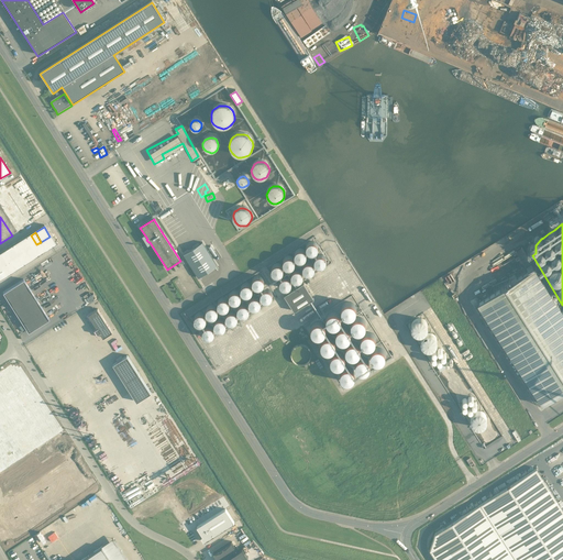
[(311,233),(301,235),(305,246),(315,243),(311,233)]
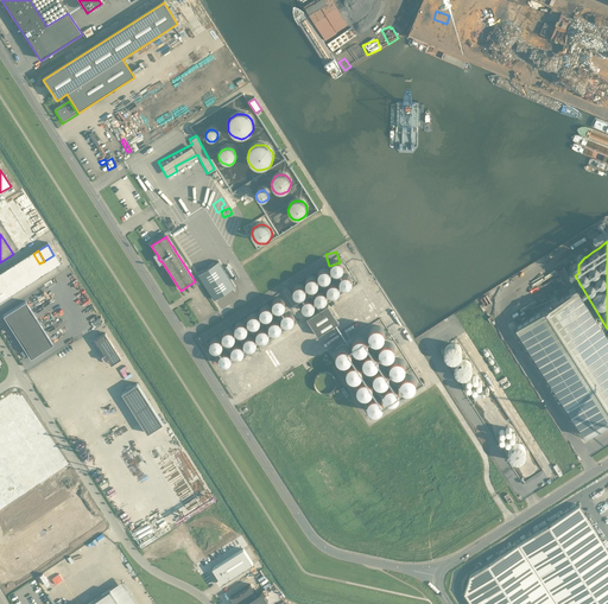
[(33,254),(23,260),(30,271),(35,267),(39,264),(33,254)]
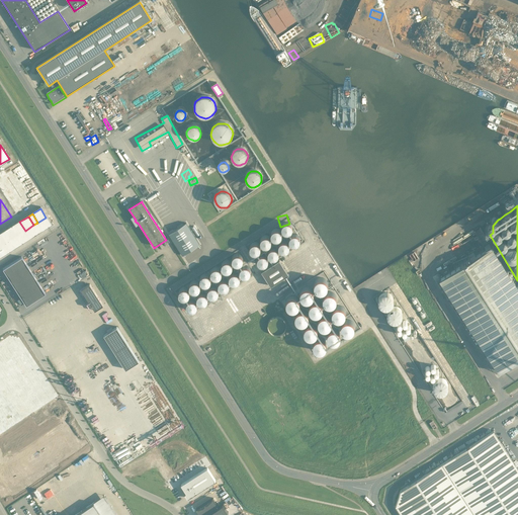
[(52,226),(46,218),(37,223),(44,231),(52,226)]
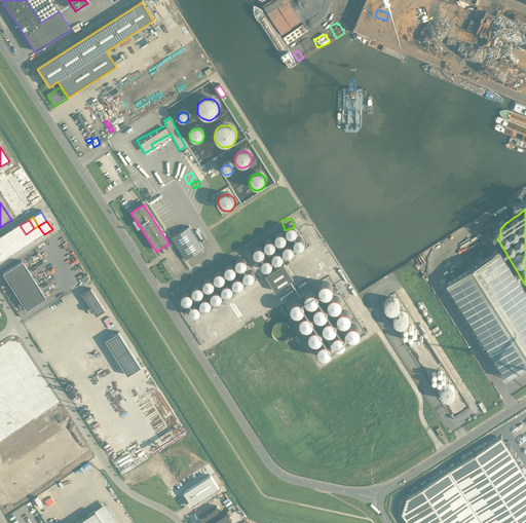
[(275,235),(283,231),(278,224),(270,228),(275,235)]
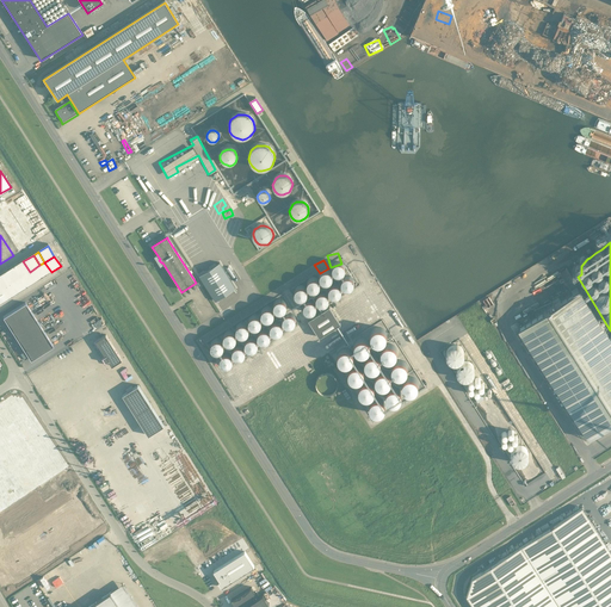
[(24,276),(28,273),(30,272),(23,261),(18,265),(24,276)]
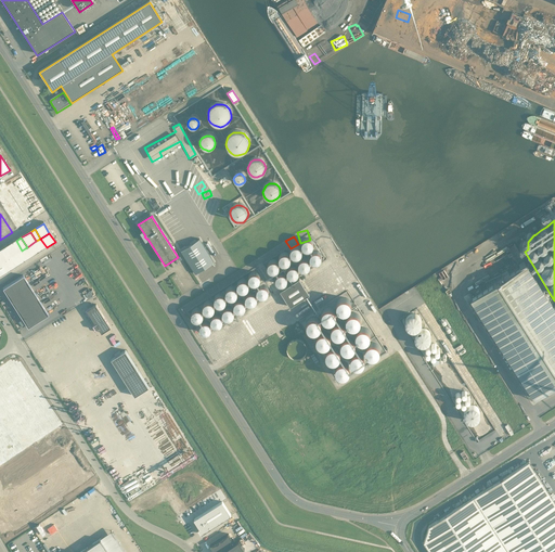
[(42,251),(47,247),(40,239),(36,241),(42,251)]
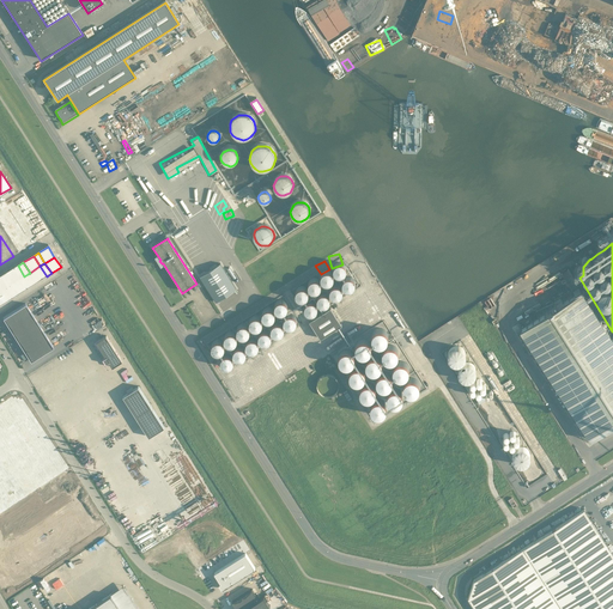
[(219,265),(199,278),(216,304),(236,291),(219,265)]
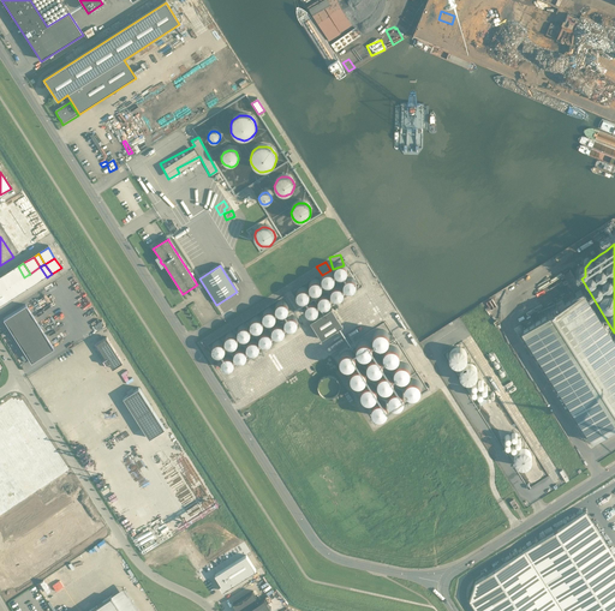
[(18,267),(13,270),(19,280),(24,277),(18,267)]
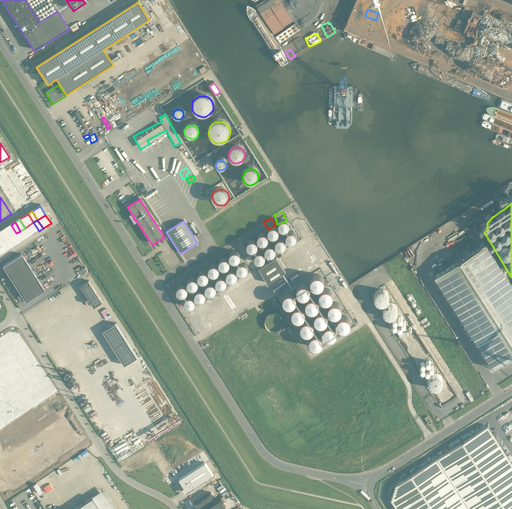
[(34,234),(39,231),(33,222),(29,225),(34,234)]
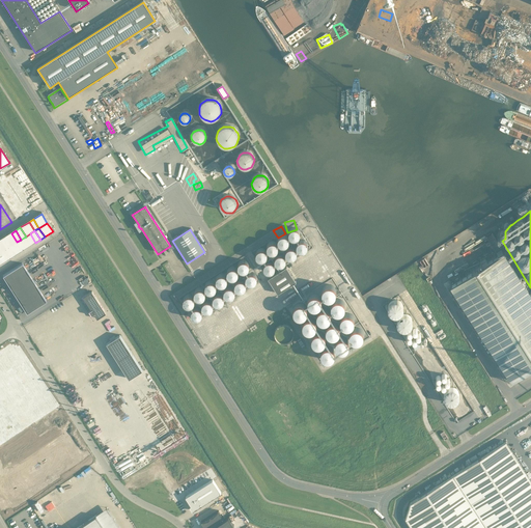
[(11,233),(7,235),(12,245),(17,242),(11,233)]
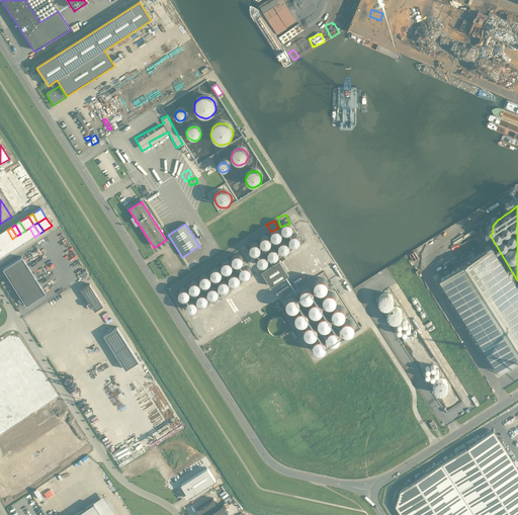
[(25,231),(23,232),(28,241),(34,237),(29,228),(25,231)]
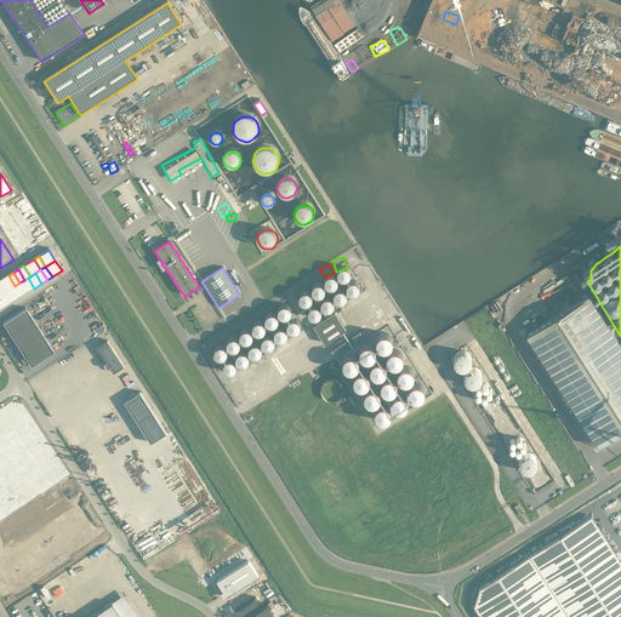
[(357,291),(357,273),(343,273),(343,281),(346,281),(346,287),(352,287),(352,290),(355,290),(355,291),(357,291)]
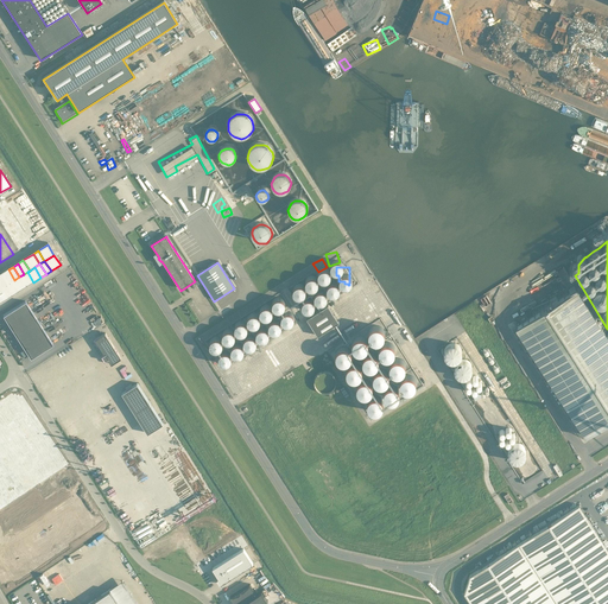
[(305,268),(301,277),(310,280),(314,272),(305,268)]
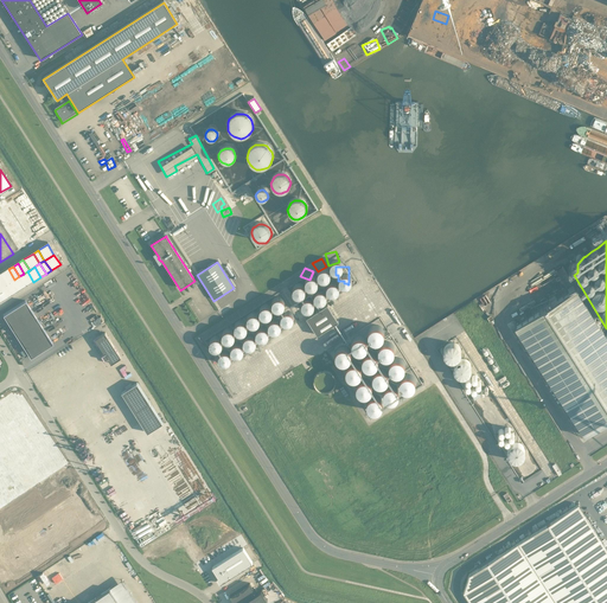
[(0,278),(5,286),(10,283),(14,280),(8,269),(0,274),(0,278)]
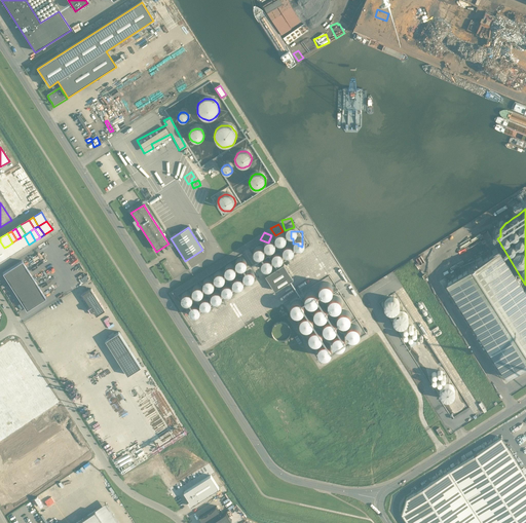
[(496,248),(487,233),(481,237),(490,252),(496,248)]
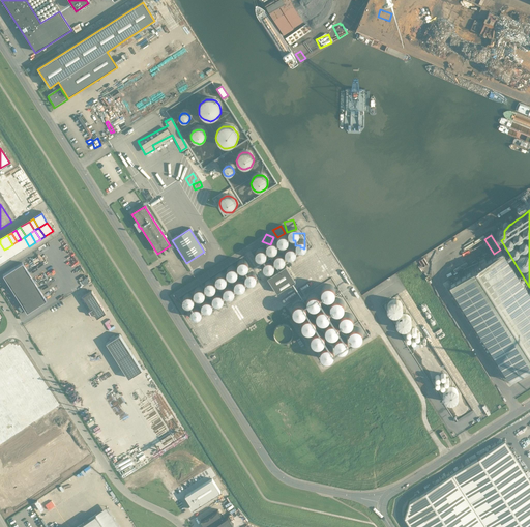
[(23,251),(29,246),(24,237),(21,239),(17,241),(23,251)]
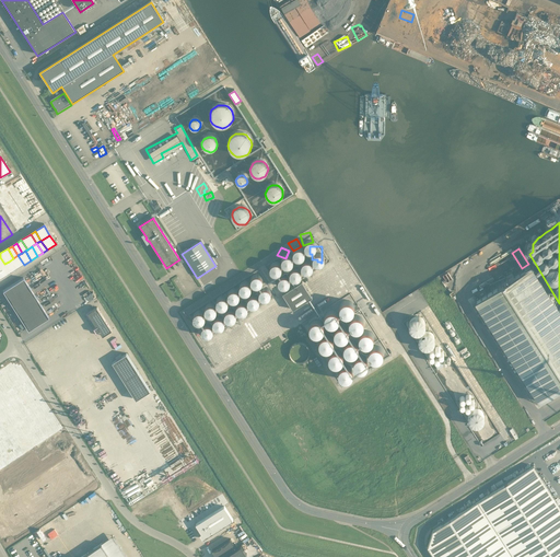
[(303,269),(305,275),(314,270),(304,252),(296,256),(303,269)]
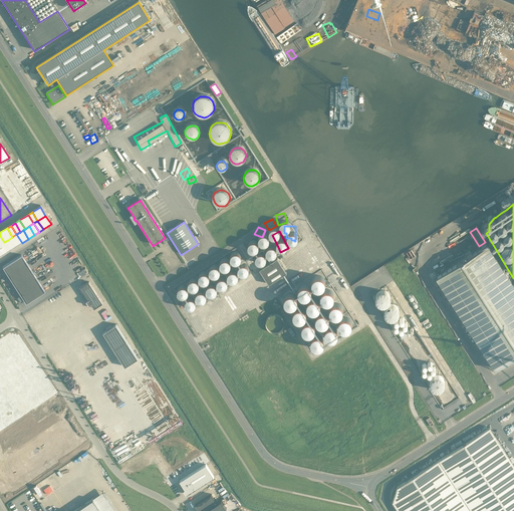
[(18,246),(22,243),(16,234),(12,237),(18,246)]
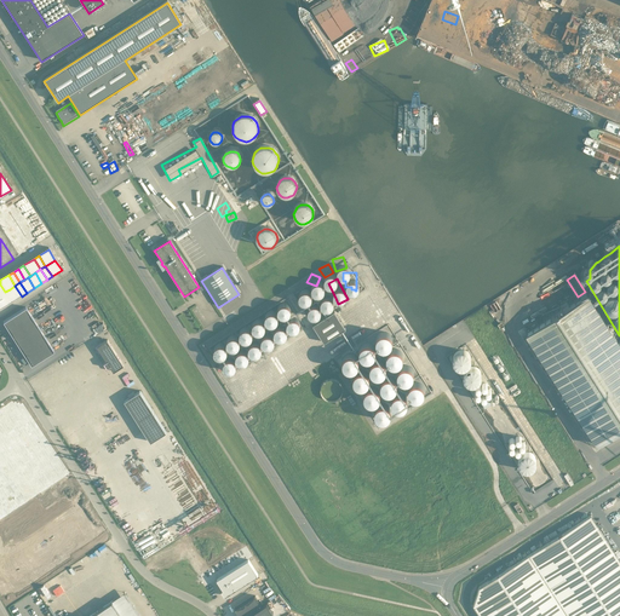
[(297,282),(296,294),(305,295),(306,283),(297,282)]
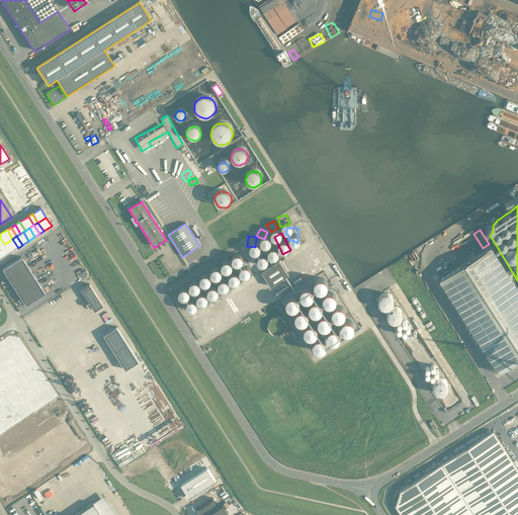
[(13,250),(18,248),(12,239),(8,242),(13,250)]
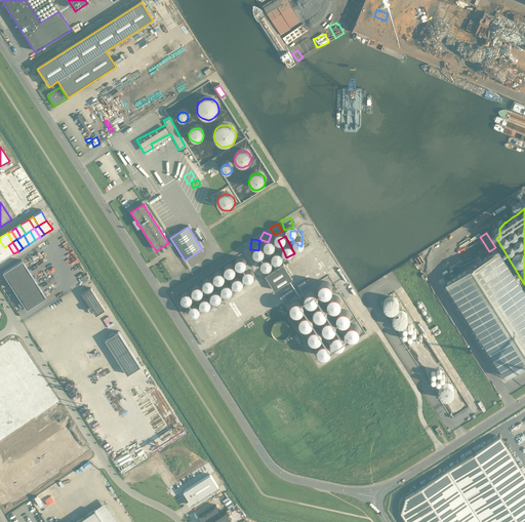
[(9,256),(13,253),(8,245),(4,247),(9,256)]
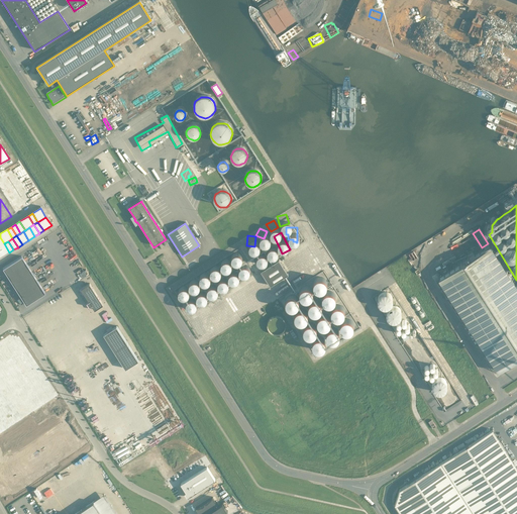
[(266,242),(267,252),(275,251),(273,241),(266,242)]
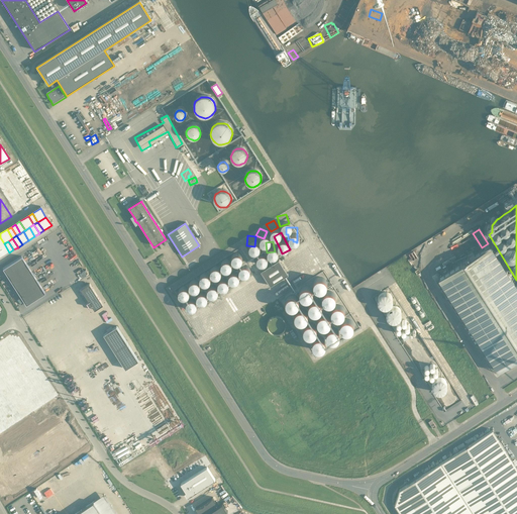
[(0,258),(9,252),(4,243),(2,245),(0,245),(0,258)]
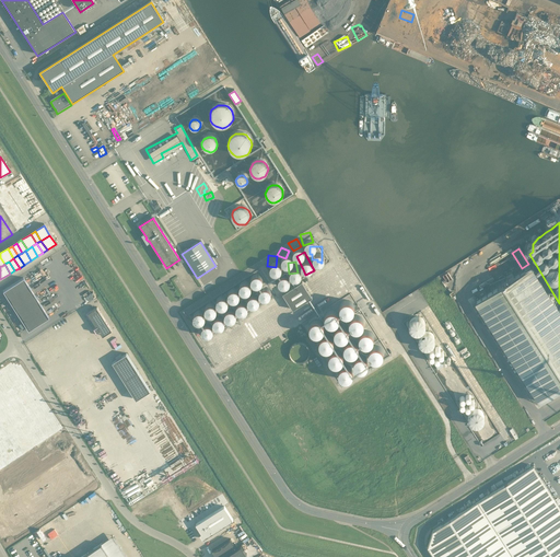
[(259,273),(254,266),(246,271),(252,279),(259,273)]
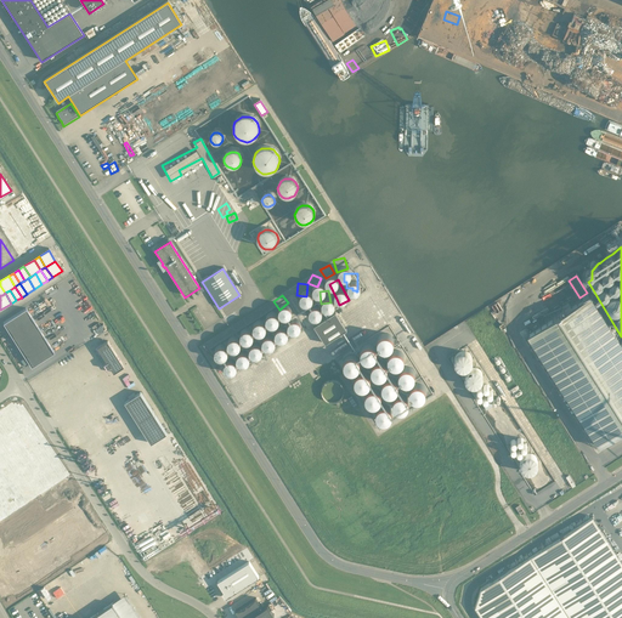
[(621,432),(621,344),(592,296),(530,335),(600,446),(621,432)]
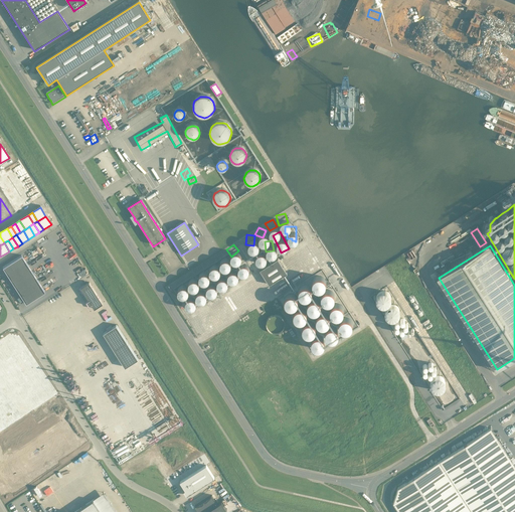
[(252,256),(261,258),(263,248),(254,246),(252,256)]
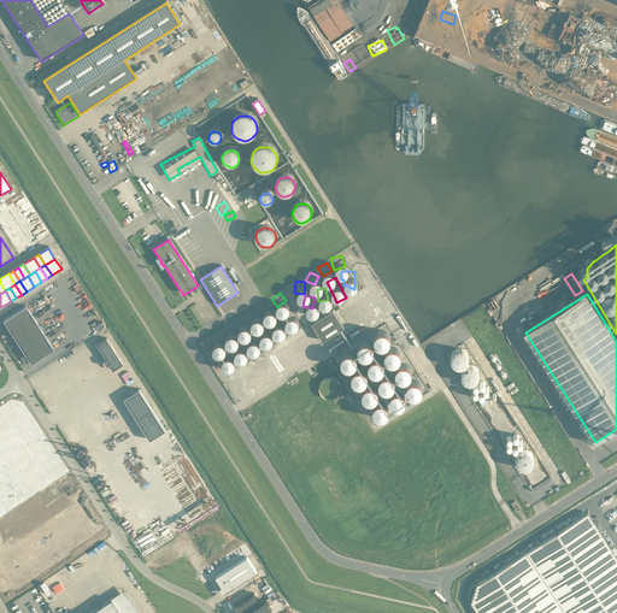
[(265,301),(258,307),(265,314),(271,308),(265,301)]
